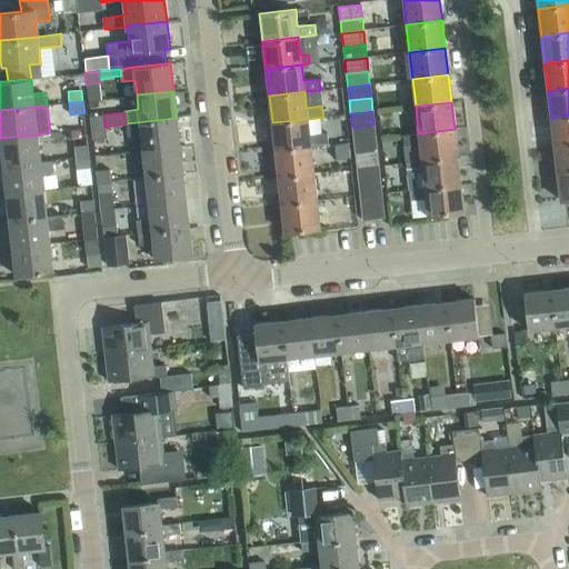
[(105,127),(103,115),(90,116),(91,128),(105,127)]
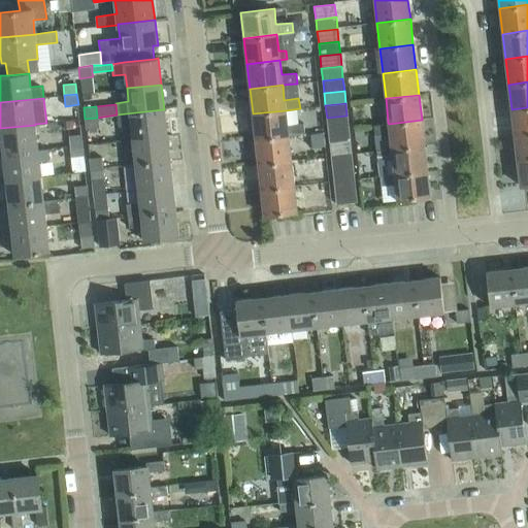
[(527,133),(527,107),(512,109),(514,135),(527,133)]
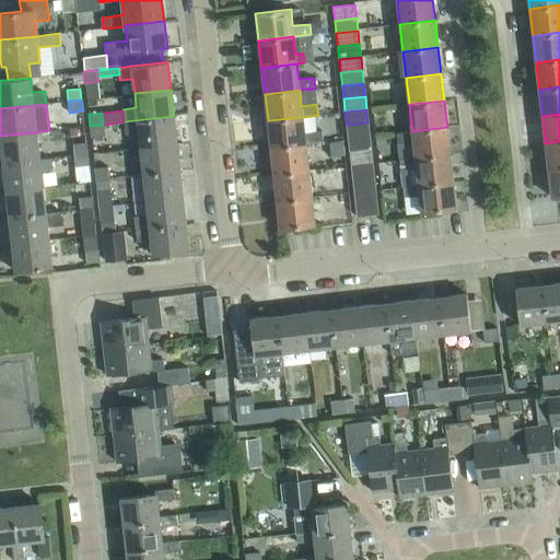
[(177,143),(174,116),(124,121),(125,132),(139,131),(140,148),(177,143)]
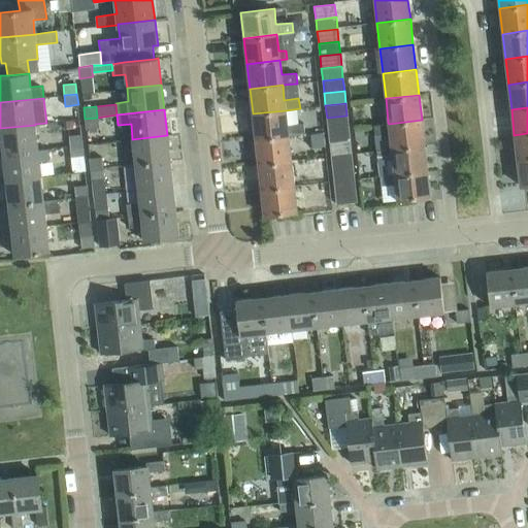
[(304,123),(287,125),(286,110),(253,113),(255,139),(288,135),(305,133),(304,123)]
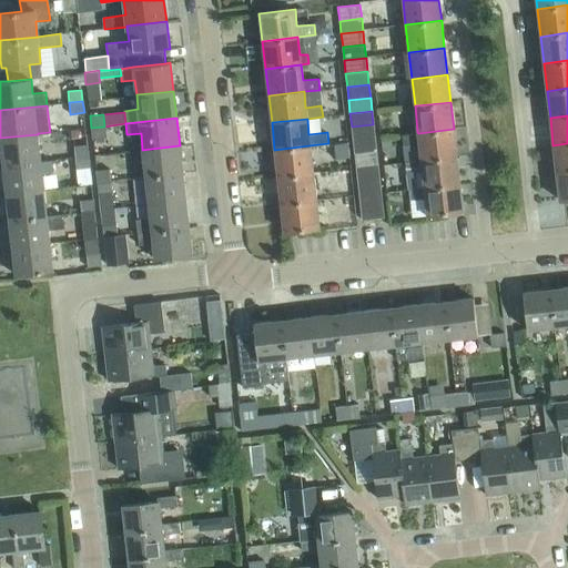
[(375,138),(373,124),(352,127),(353,140),(375,138)]
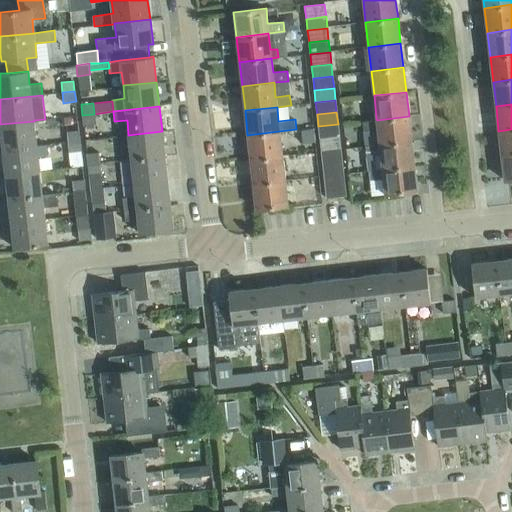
[(96,124),(94,114),(82,115),(83,125),(96,124)]
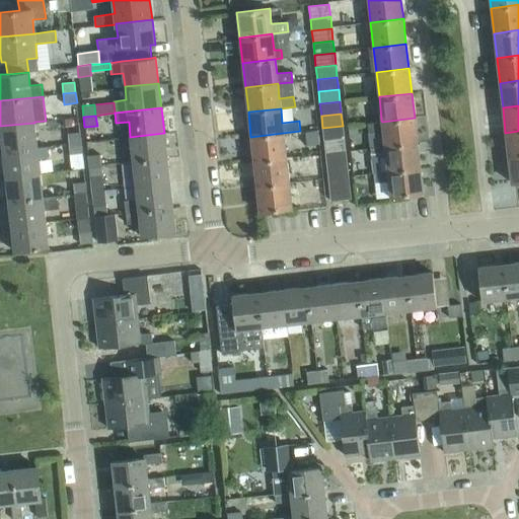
[(71,126),(71,118),(61,120),(62,127),(71,126)]
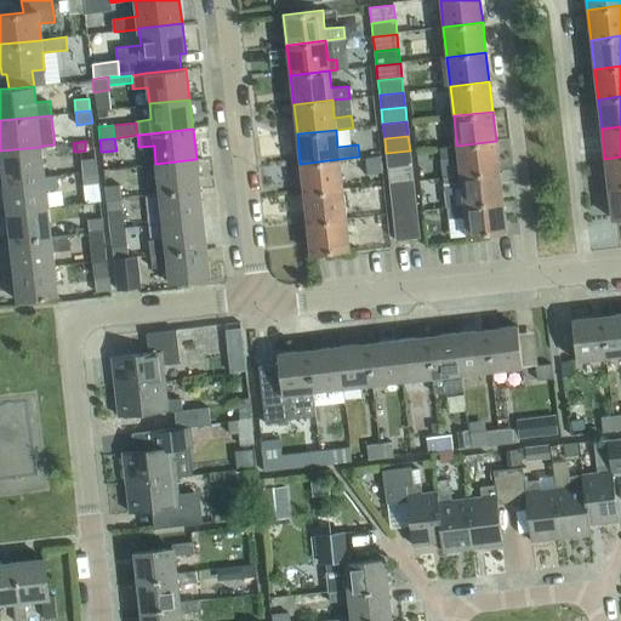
[(499,171),(496,141),(457,146),(456,144),(439,147),(440,159),(459,158),(460,174),(460,175),(499,171)]
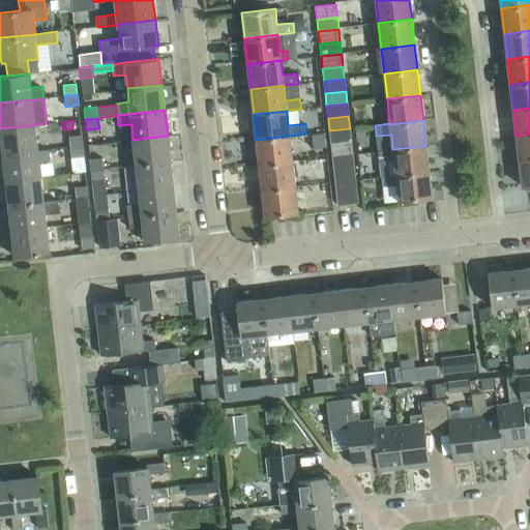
[(37,150),(35,125),(0,128),(3,154),(37,150)]
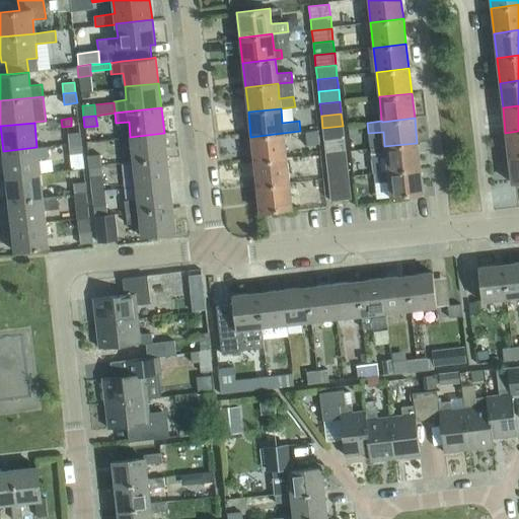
[(344,137),(343,126),(322,128),(323,140),(344,137)]
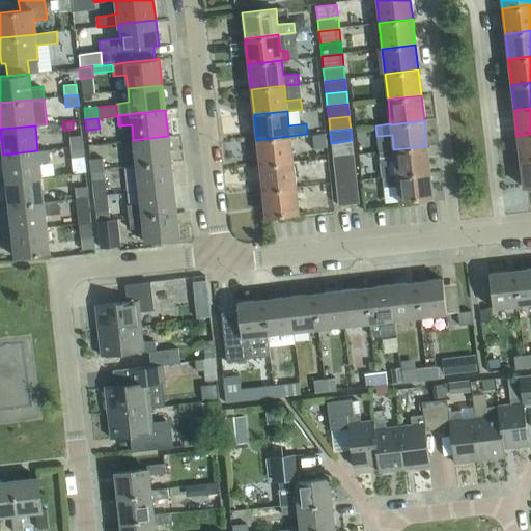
[(68,136),(71,147),(83,145),(82,134),(68,136)]
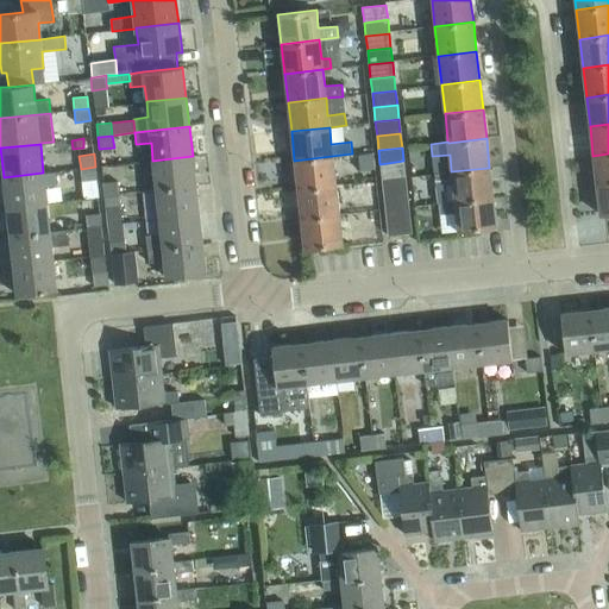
[(608,182),(608,154),(592,156),(596,184),(608,182)]
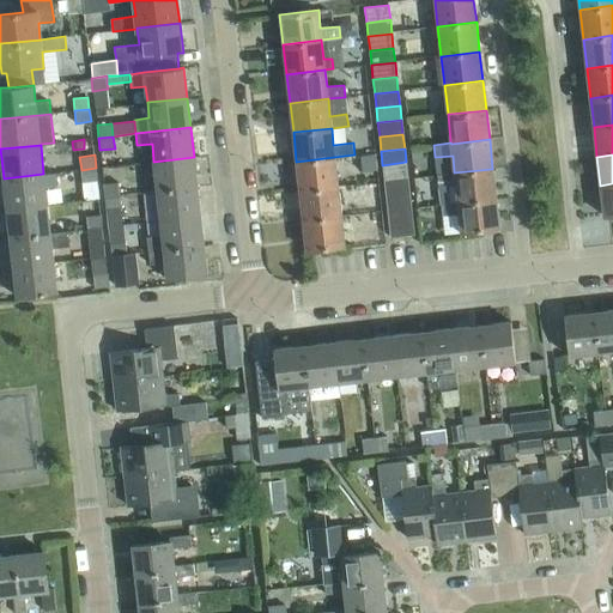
[(198,186),(194,157),(153,162),(157,190),(198,186)]
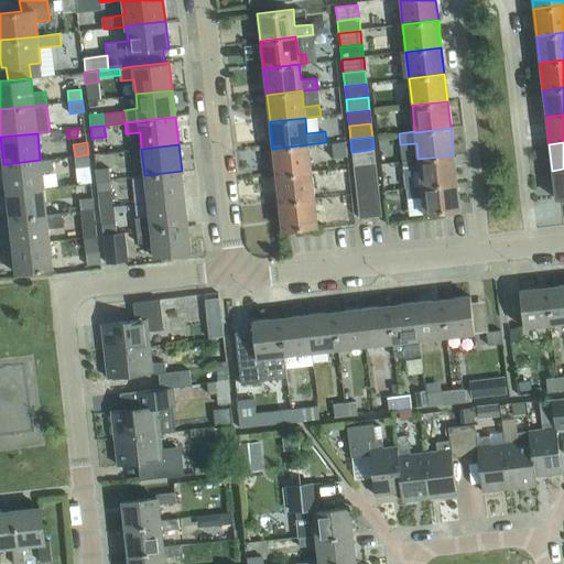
[(311,172),(307,144),(272,149),(275,175),(311,172)]
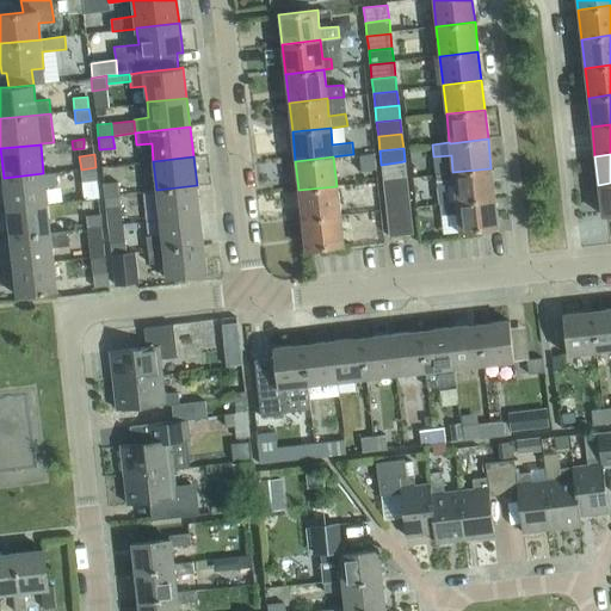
[(406,176),(405,161),(381,165),(383,179),(406,176)]
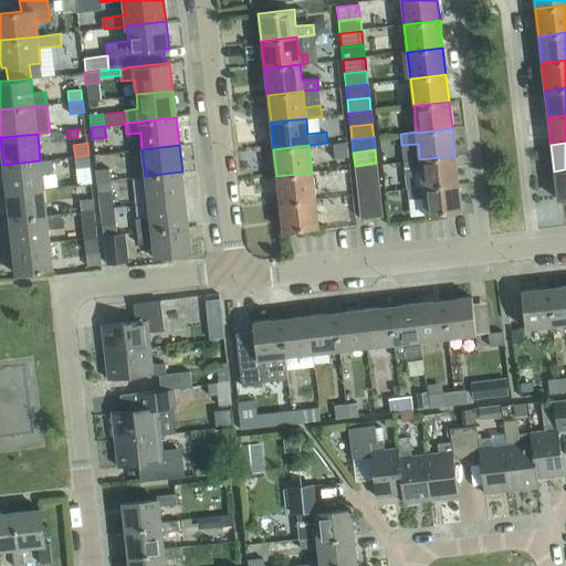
[(90,167),(88,155),(75,157),(76,168),(90,167)]
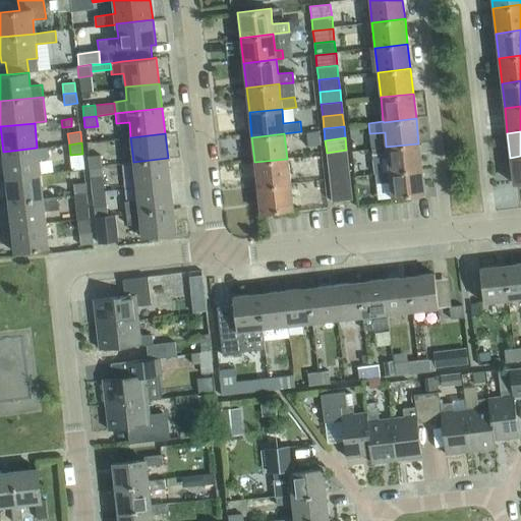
[(421,168),(418,143),(386,147),(386,146),(371,148),(372,159),(387,157),(389,172),(421,168)]
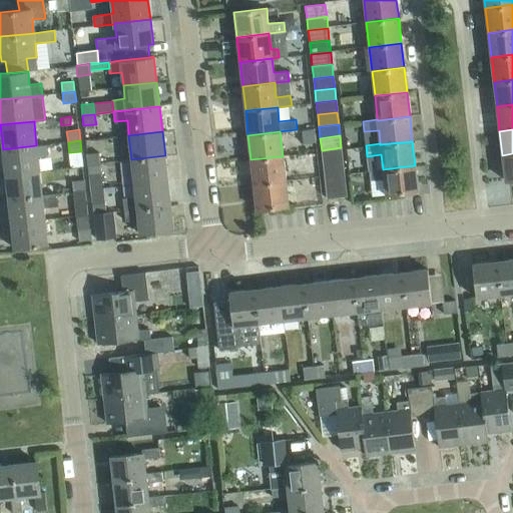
[(39,170),(38,157),(48,155),(47,144),(36,145),(3,149),(6,174),(39,170)]
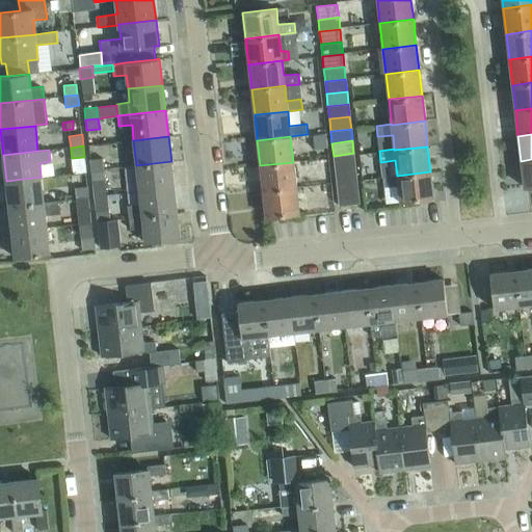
[(355,165),(353,153),(334,156),(335,168),(355,165)]
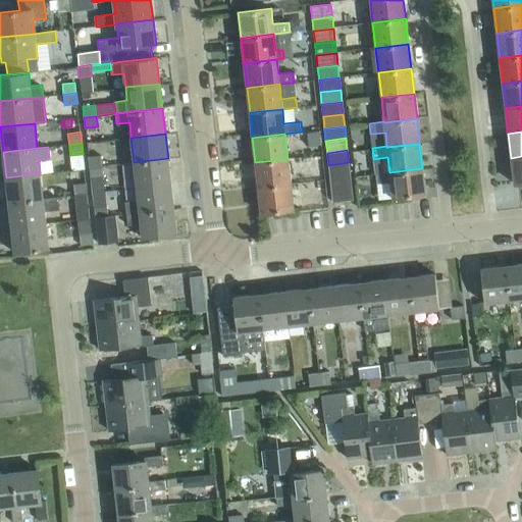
[(102,166),(101,155),(88,157),(89,167),(102,166)]
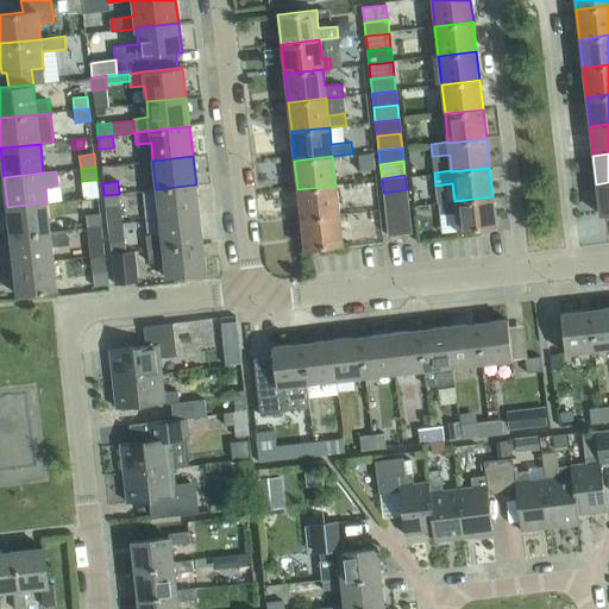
[(608,213),(608,182),(596,184),(600,214),(608,213)]
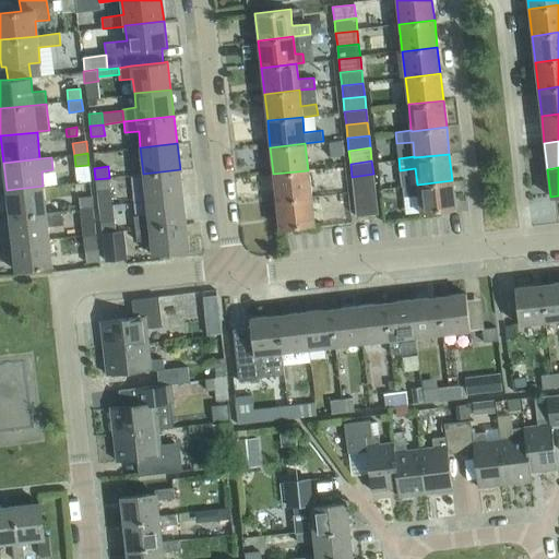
[(183,197),(180,169),(143,174),(146,201),(183,197)]
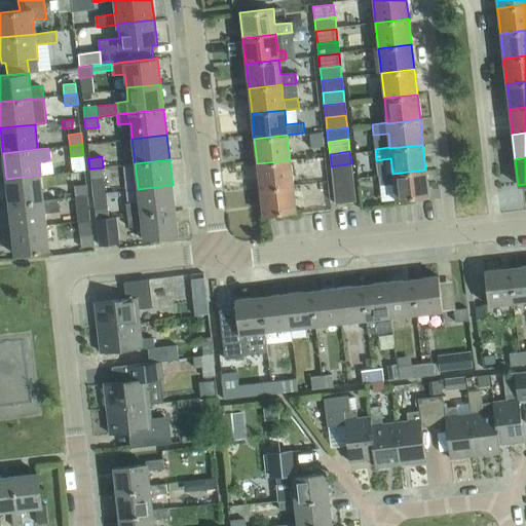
[(293,185),(290,160),(257,163),(260,189),(293,185)]
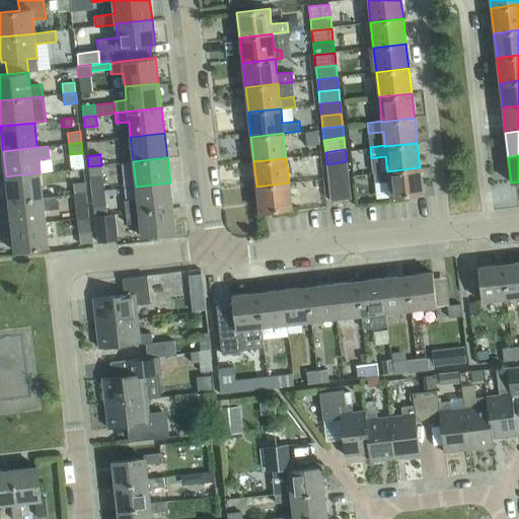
[(348,173),(347,161),(326,164),(327,176),(348,173)]
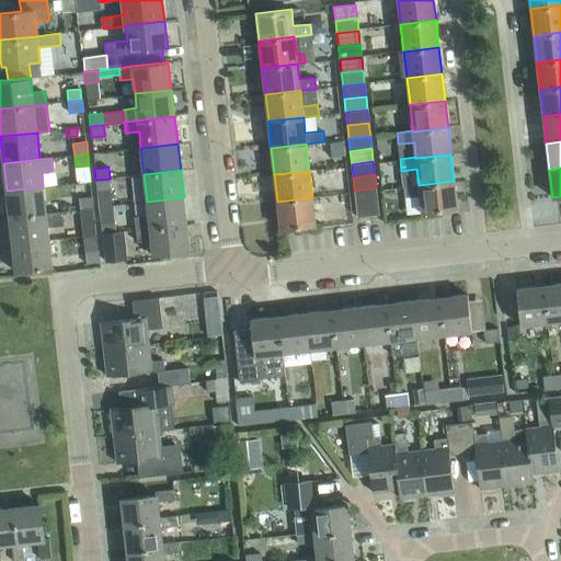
[(111,191),(110,179),(95,180),(96,192),(111,191)]
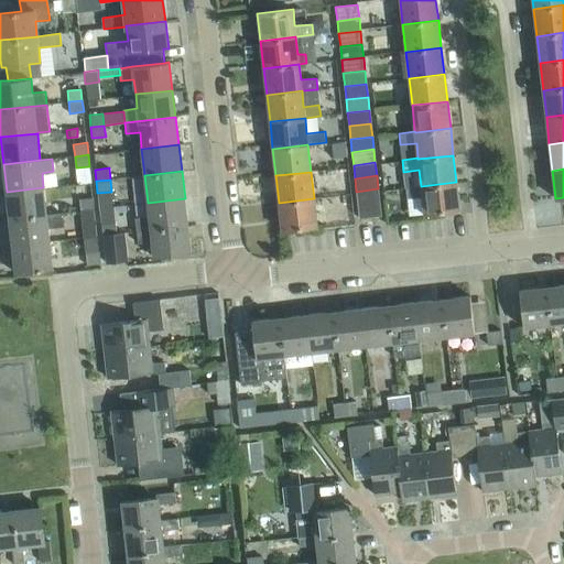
[(459,210),(456,182),(421,186),(410,187),(411,198),(422,197),(424,214),(459,210)]
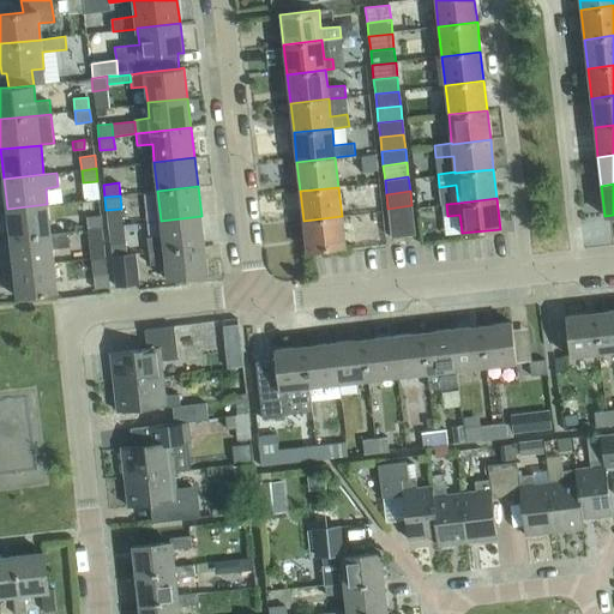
[(50,233),(47,204),(7,209),(10,238),(50,233)]
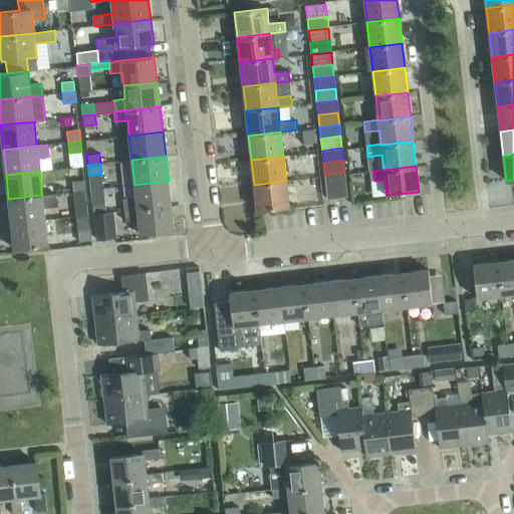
[(346,185),(344,172),(324,175),(326,187),(346,185)]
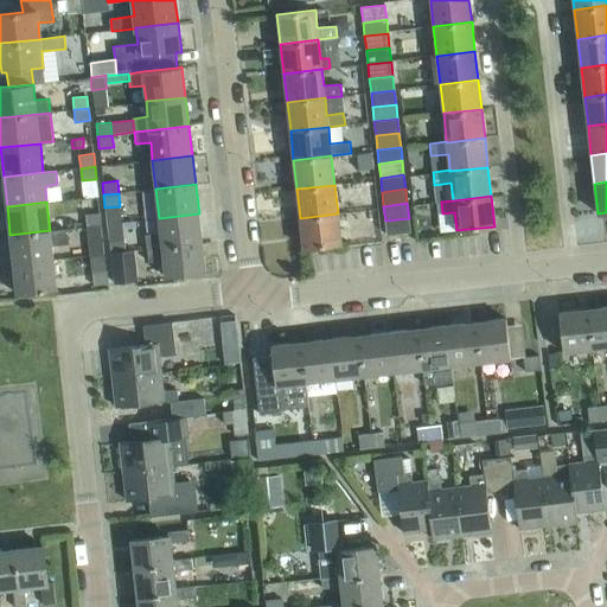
[(102,224),(101,212),(85,213),(87,227),(102,224)]
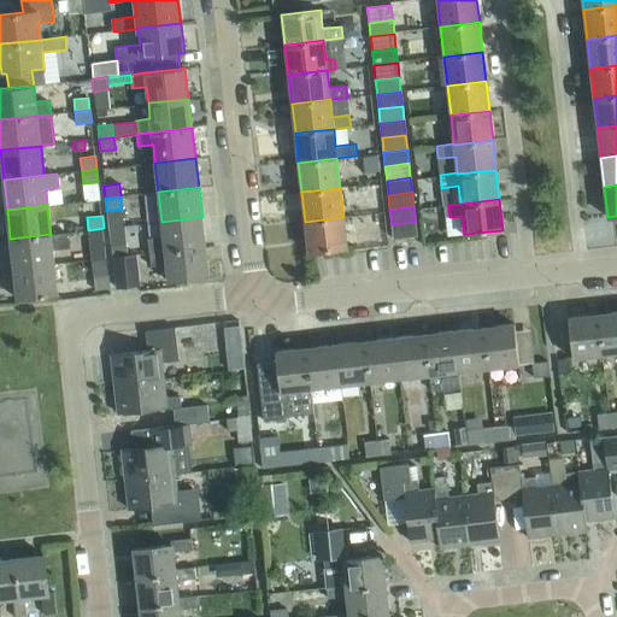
[(163,238),(147,239),(150,253),(154,252),(205,247),(203,217),(162,222),(163,238)]
